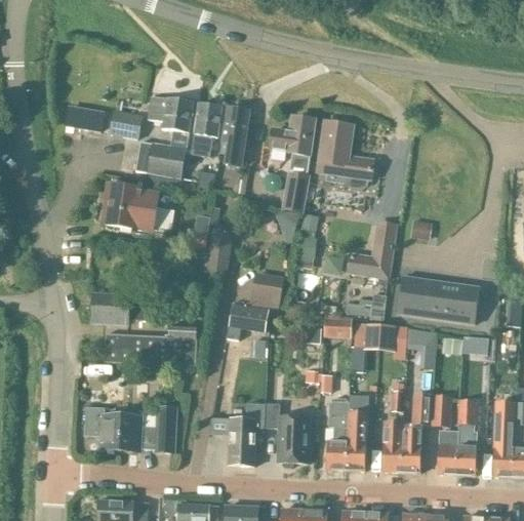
[(151,95),(148,118),(163,120),(162,127),(172,128),(170,145),(185,147),(186,142),(187,130),(189,131),(193,101),(166,96),(166,97),(151,95)]
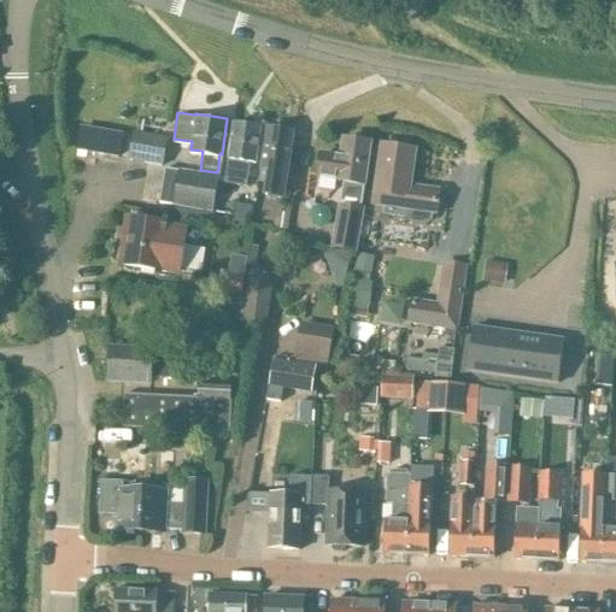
[(256,160),(260,124),(234,119),(224,180),(246,182),(250,159),(256,160)]
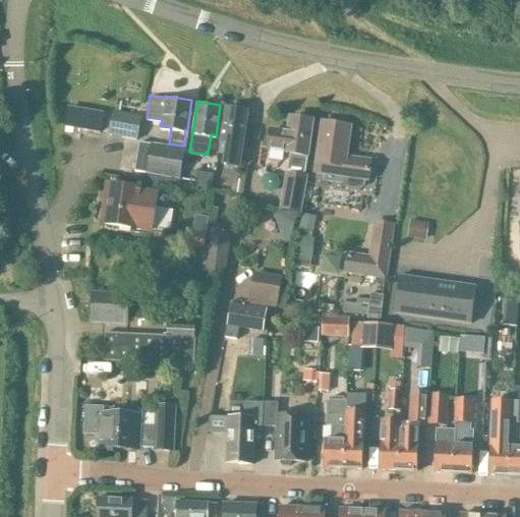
[(106,127),(109,107),(70,103),(67,123),(106,127)]
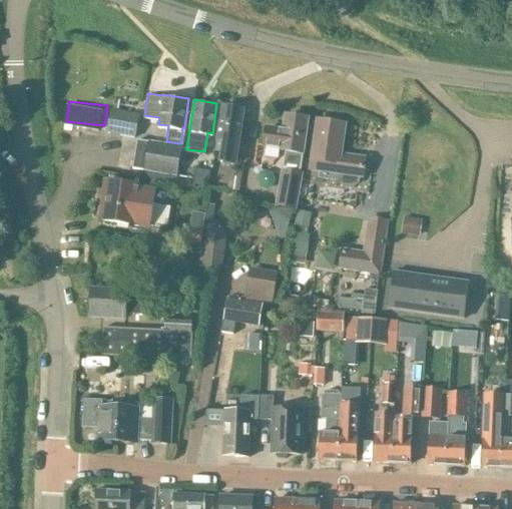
[(235,161),(243,107),(222,103),(216,138),(223,138),(220,158),(235,161)]
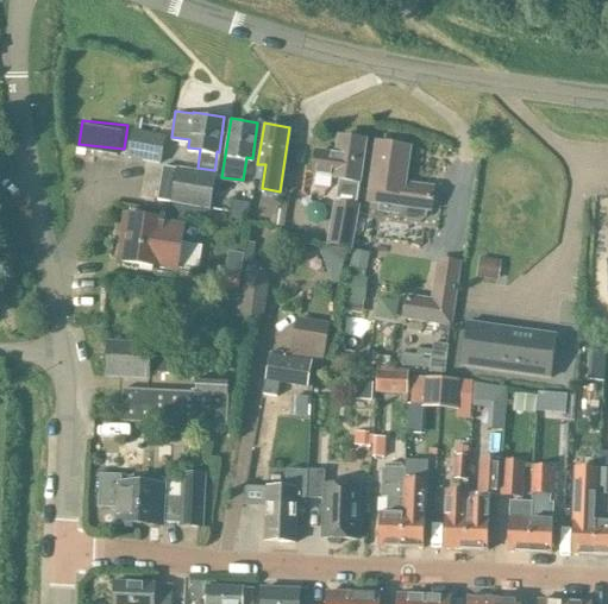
[(131,126),(126,155),(160,161),(164,132),(131,126)]
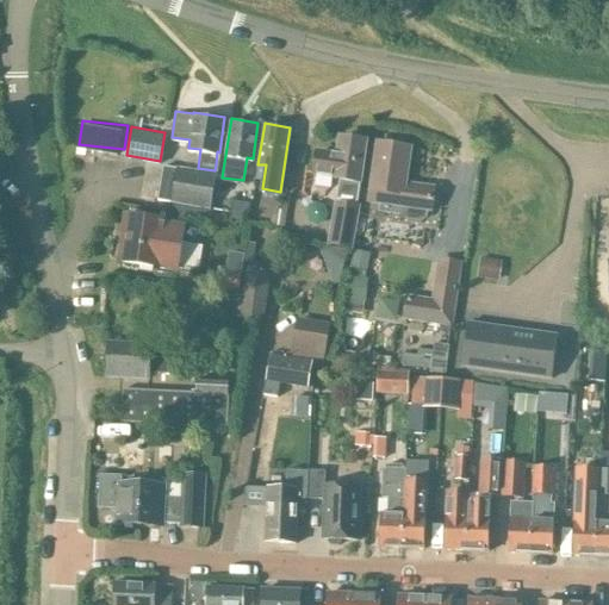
[(340,135),(337,151),(317,149),(314,173),(339,176),(336,195),(356,199),(366,138),(340,135)]
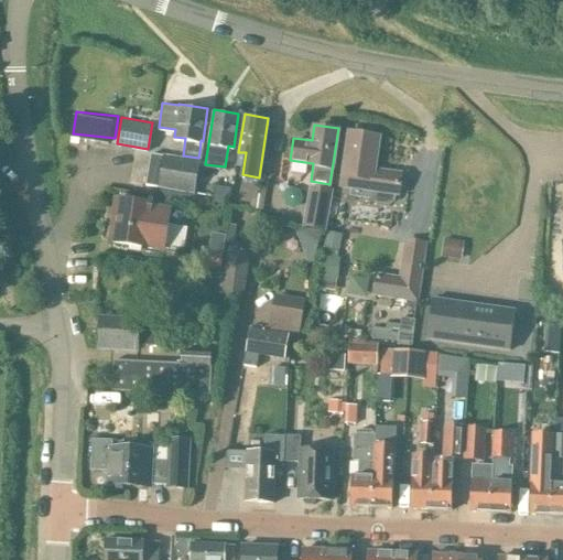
[(393,198),(394,191),(397,192),(399,172),(372,169),(378,133),(349,129),(343,173),(354,175),(352,185),(350,185),(349,192),(369,195),(372,198),(389,201),(393,198)]
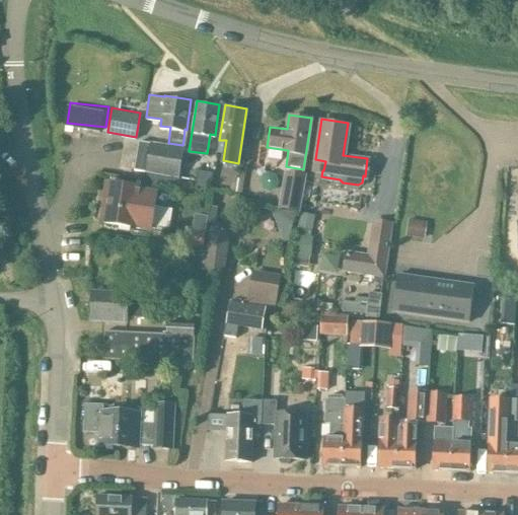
[(182,145),(168,143),(137,139),(133,167),(145,169),(143,181),(176,188),(182,145)]
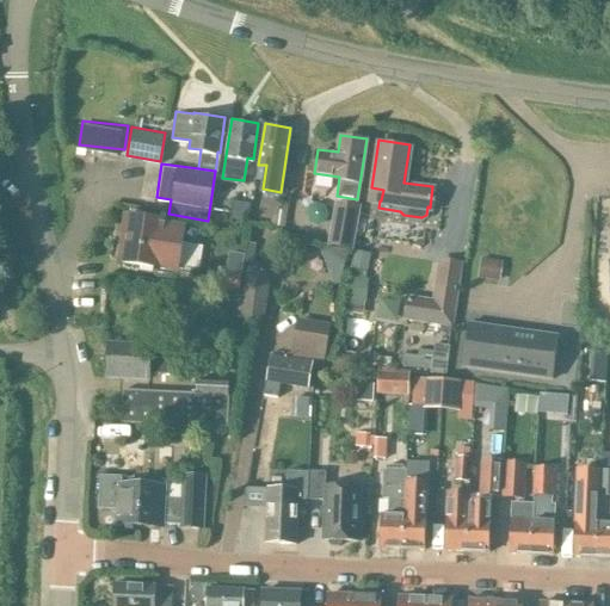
[(326,242),(353,246),(361,202),(333,197),(326,242)]
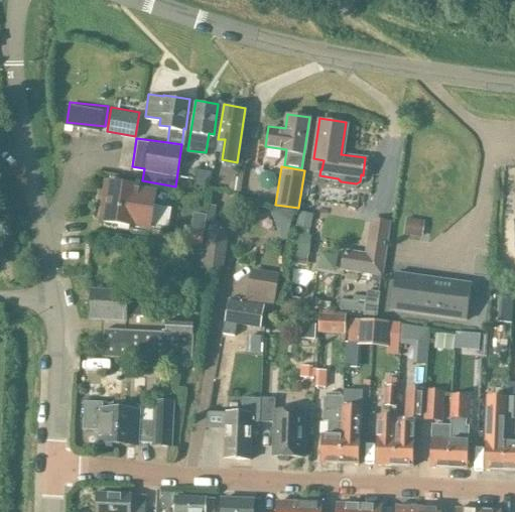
[(154,188),(139,185),(107,180),(102,218),(133,223),(148,226),(154,188)]
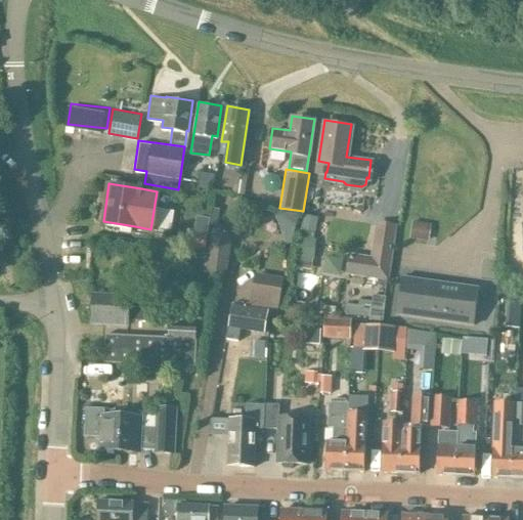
[(412,233),(432,234),(433,219),(413,218),(412,233)]
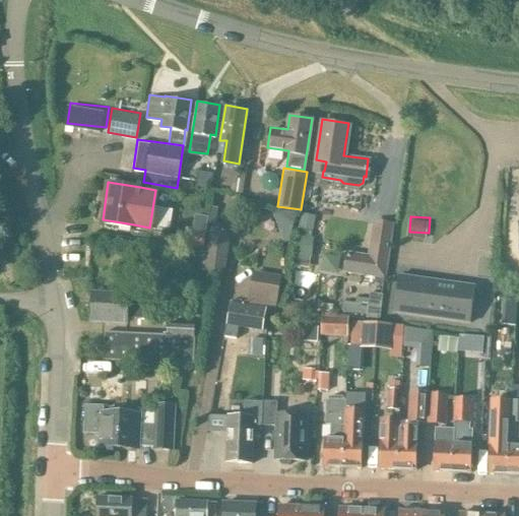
[(372,220),(367,252),(345,249),(342,268),(385,275),(393,223),(372,220)]
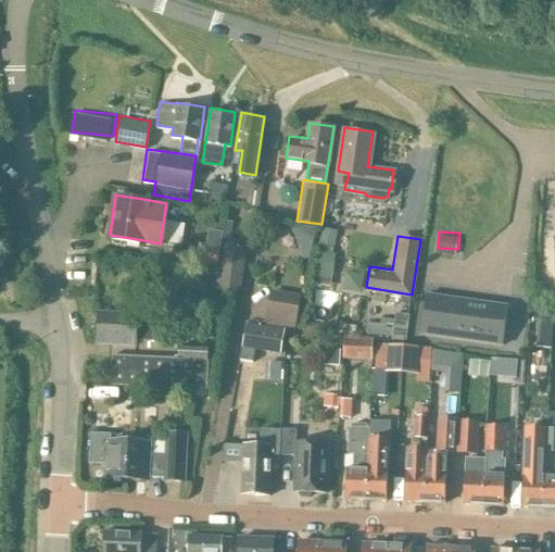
[(246,241),(224,238),(218,285),(240,287),(246,241)]
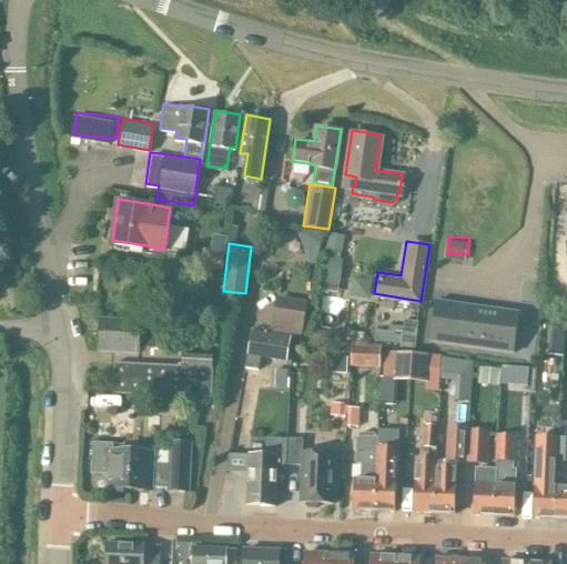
[(273,300),(271,318),(303,322),(306,296),(291,295),(290,302),(273,300)]
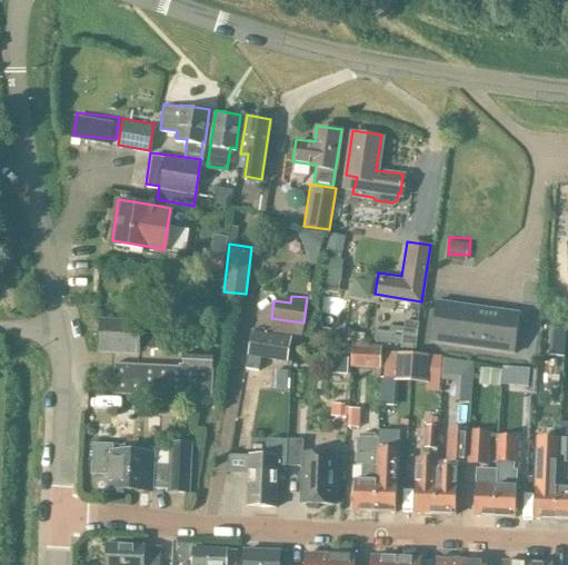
[(515,350),(519,311),(436,300),(430,340),(515,350)]
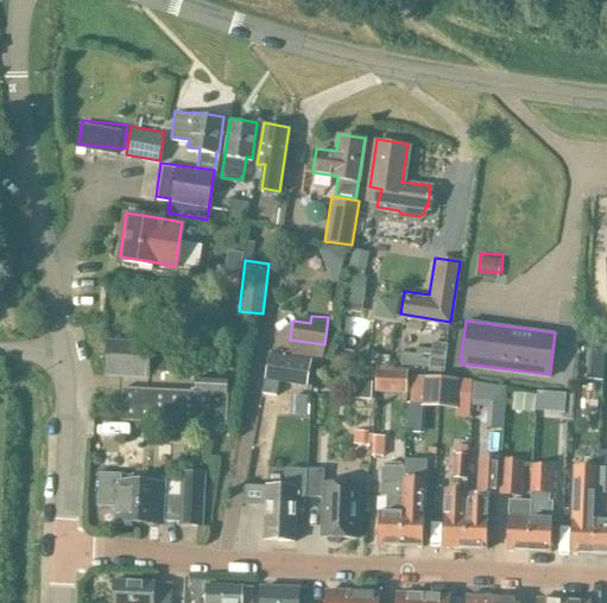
[(604,347),(604,331),(582,329),(581,344),(604,347)]
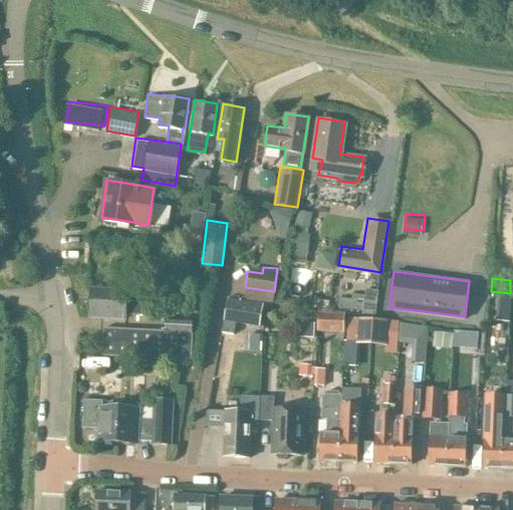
[(142,313),(143,290),(90,287),(89,314),(124,316),(124,312),(142,313)]
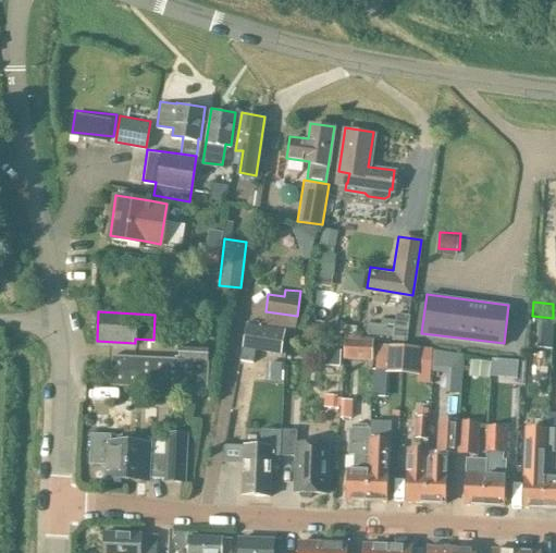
[(393,332),(393,331),(394,322),(367,319),(366,329),(393,332)]
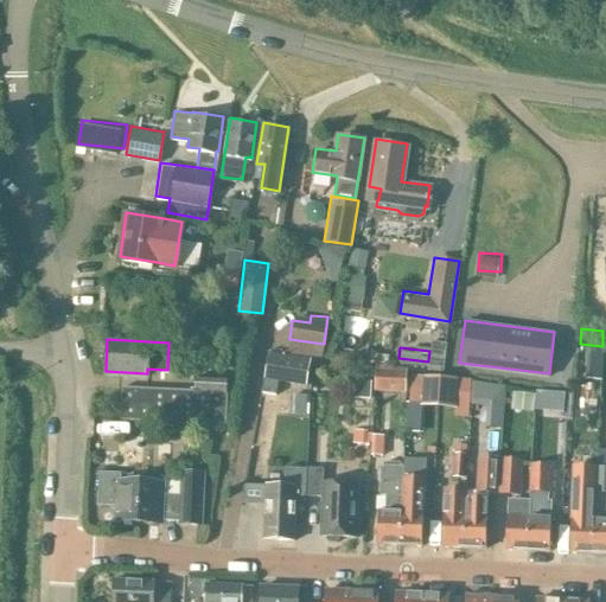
[(263,376),(306,383),(310,358),(268,351),(263,376)]
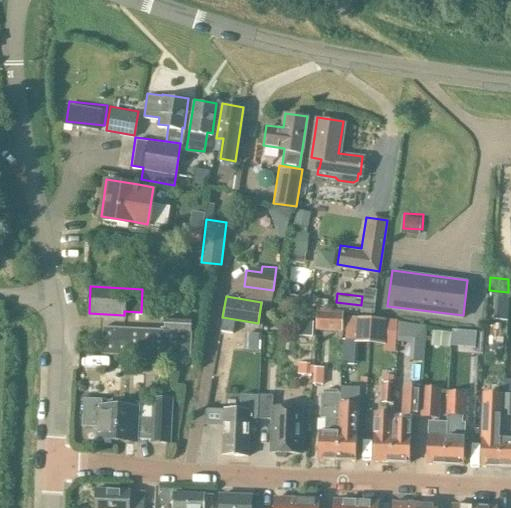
[(342,309),(316,308),(315,327),(342,329),(342,309)]
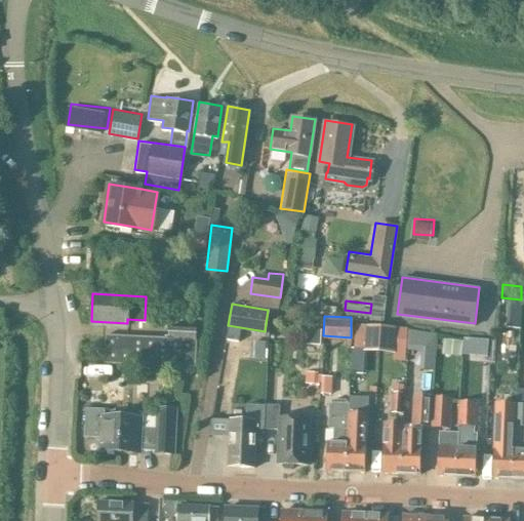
[(354,345),(377,347),(378,322),(366,321),(366,322),(356,321),(354,345)]
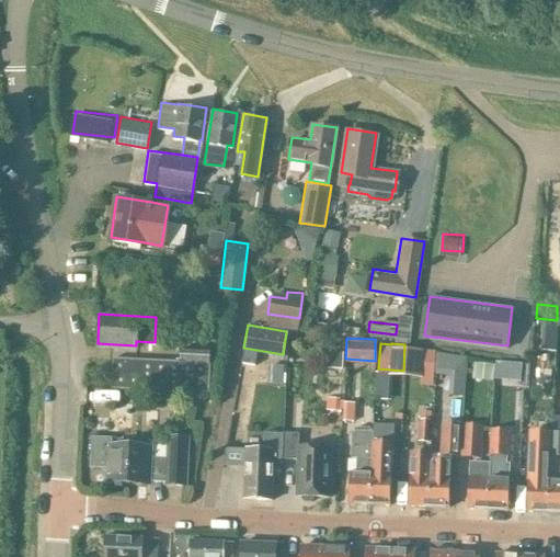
[(422,345),(404,344),(403,371),(433,373),(435,349),(422,348),(422,345)]
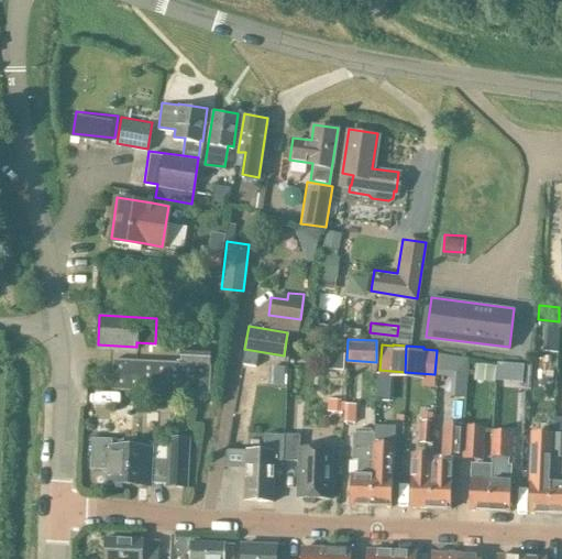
[(179,347),(179,360),(112,355),(111,385),(209,391),(210,361),(210,349),(179,347)]
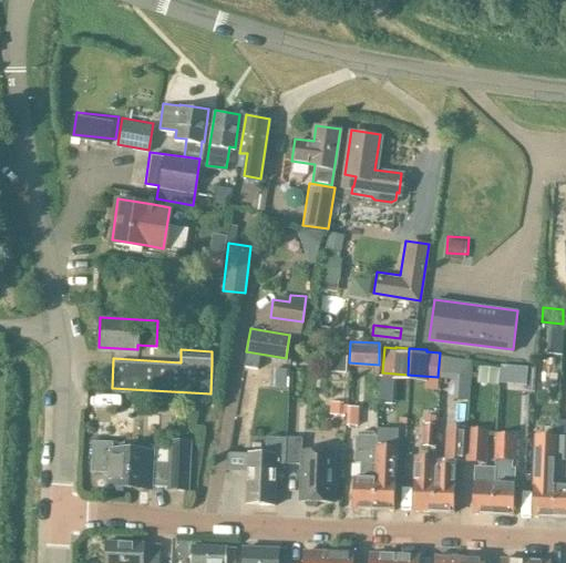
[(467,397),(470,355),(440,354),(439,375),(454,376),(453,396),(467,397)]
